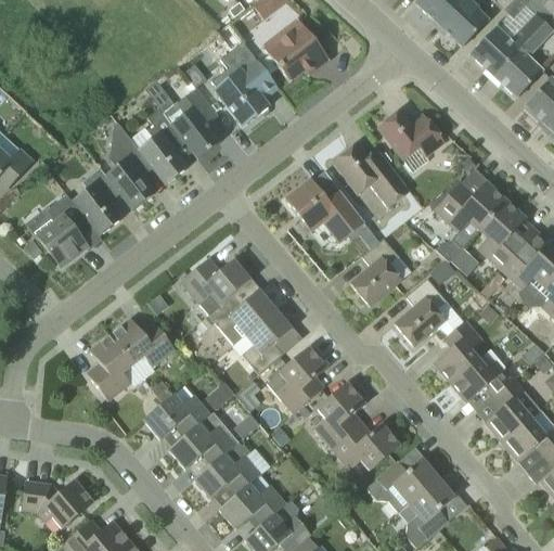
[(263,17),(286,0),(257,0),(253,3),(263,17)]
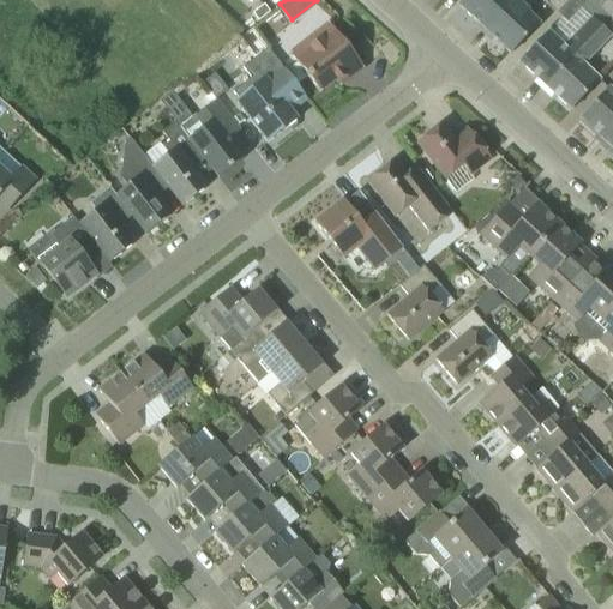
[(462,0),(460,2),(486,26),(510,0),(462,0)]
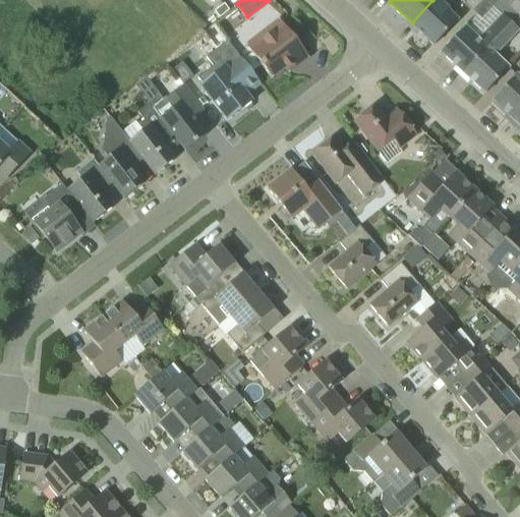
[(432,0),(412,22),(434,43),(458,17),(445,4),(449,0),(432,0)]
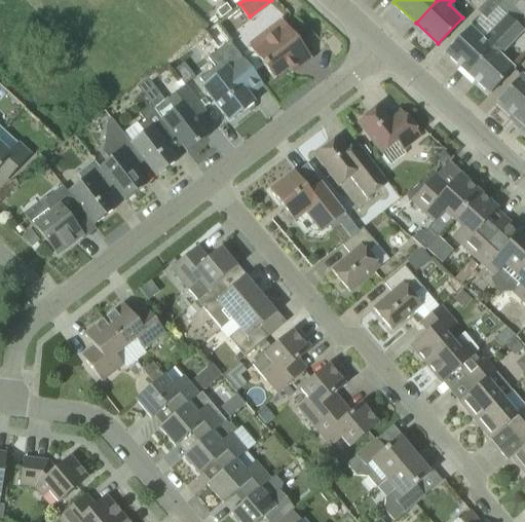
[(502,0),(499,4),(508,12),(484,37),(470,25),(446,50),(467,71),(516,20),(523,27),(524,25),(524,0),(519,0),(502,0)]
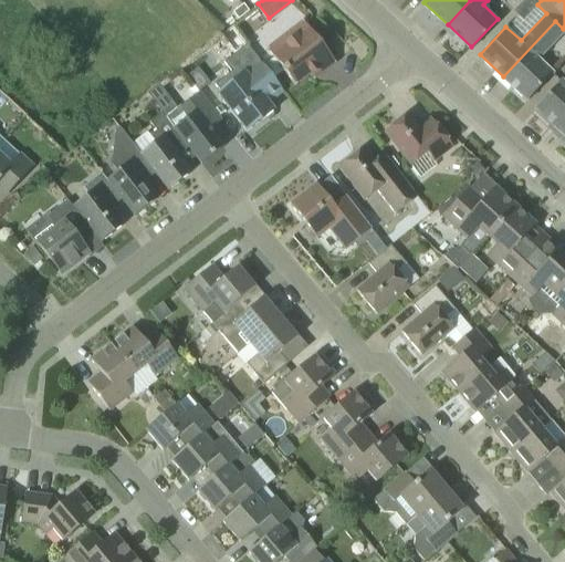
[(504,0),(514,9),(522,0),(504,0)]
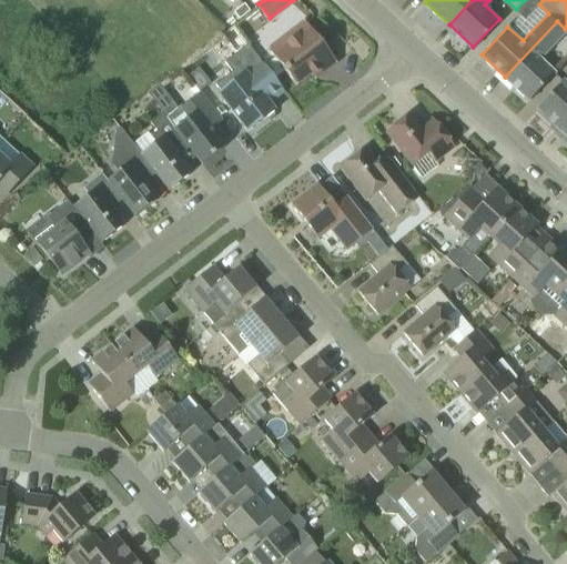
[(524,0),(516,9),(519,12),(526,18),(539,4),(543,0),(524,0)]
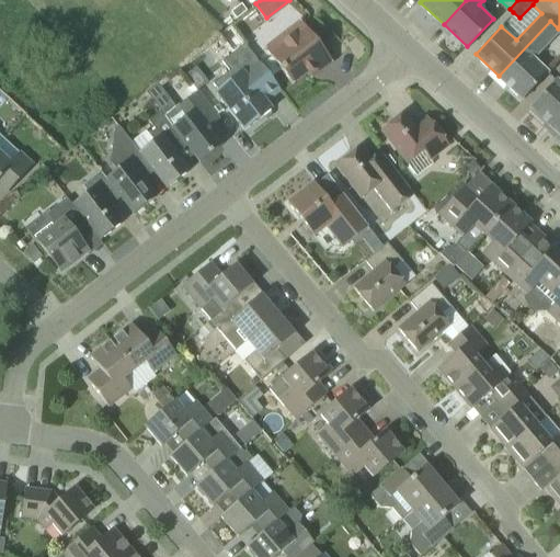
[(231,9),(237,16),(248,8),(242,1),(231,9)]
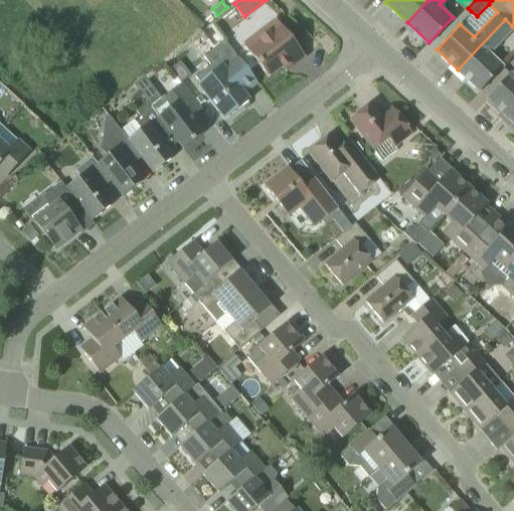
[(292,65),(306,54),(277,16),(243,41),(249,49),(259,61),(270,74),(288,60),(292,65)]
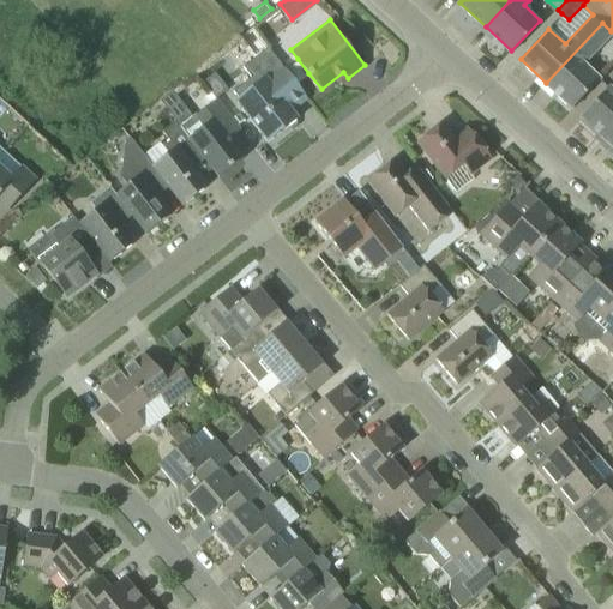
[(602,23),(546,83),(572,107),(600,77),(584,61),(612,32),(611,31),(602,23)]
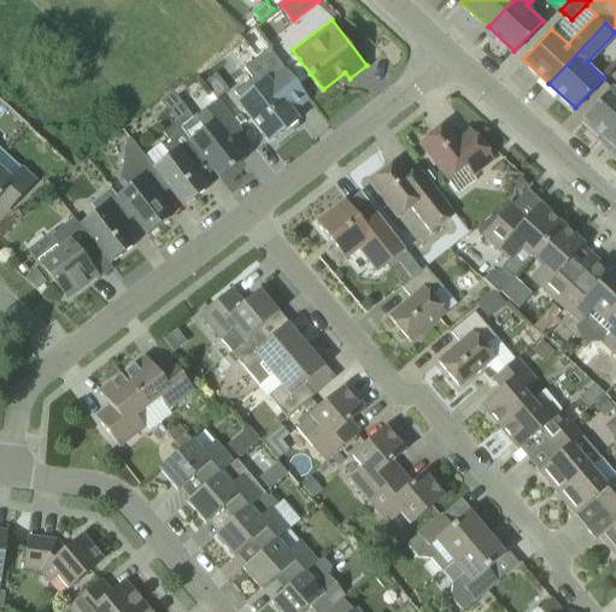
[(254,25),(242,35),(248,43),(260,34),(254,25)]
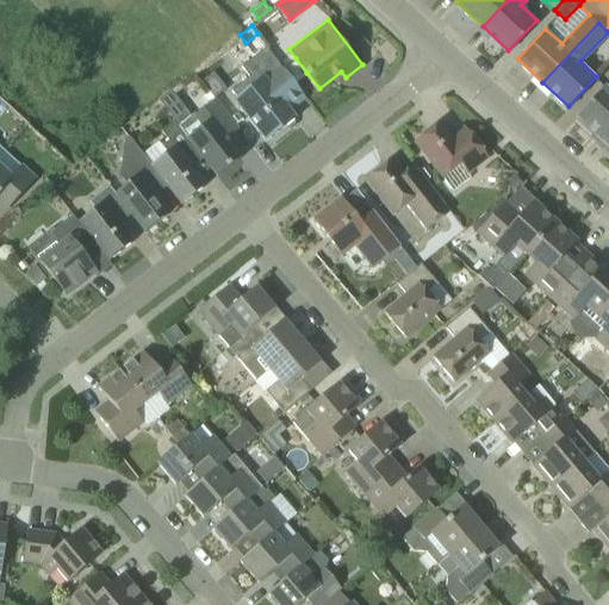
[(234,87),(240,95),(236,98),(267,138),(289,122),(284,114),(291,110),(289,107),(305,94),(294,80),(284,67),(267,44),(243,63),(252,74),(234,87)]
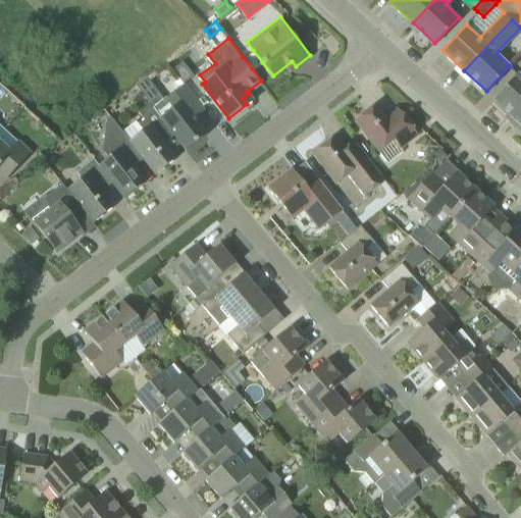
[(253,50),(243,57),(252,68),(262,62),(253,50)]
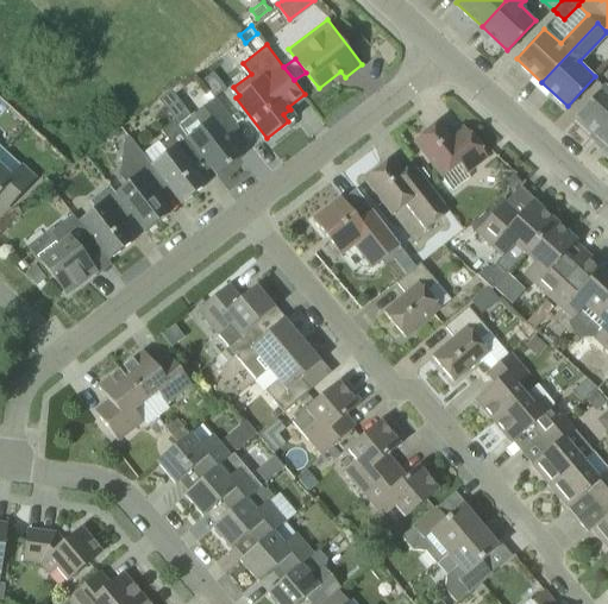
[(607,87),(605,85),(576,114),(602,138),(607,131),(607,87)]
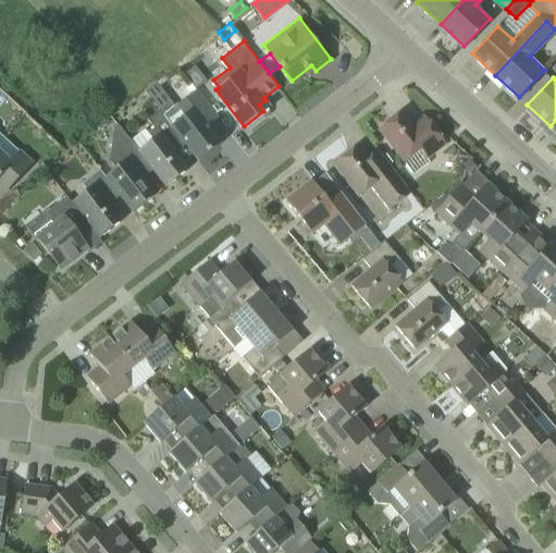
[(192,80),(185,85),(190,93),(197,87),(192,80)]
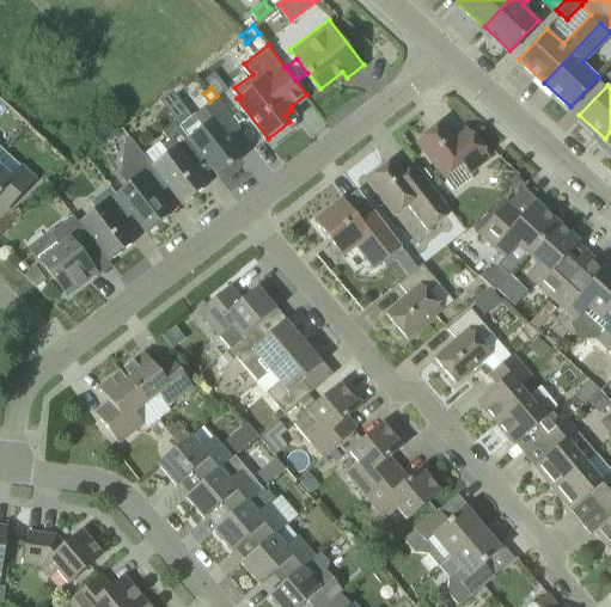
[(227,136),(239,127),(217,96),(209,102),(196,111),(193,108),(177,120),(205,154),(203,154),(219,173),(243,155),(227,136)]
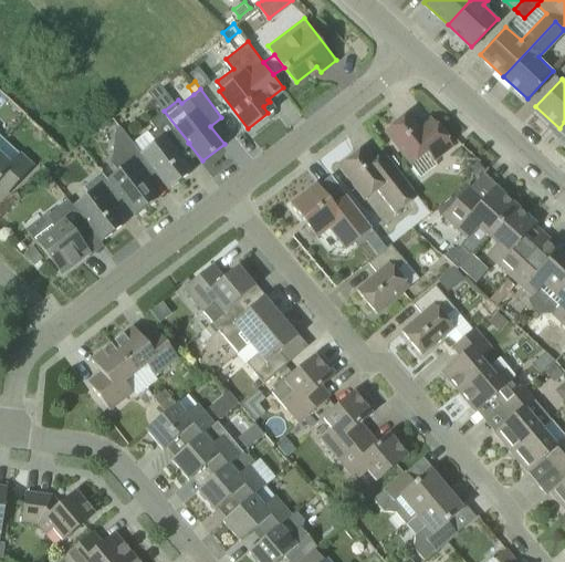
[(164,111),(163,110),(150,118),(157,127),(150,132),(157,139),(142,152),(155,169),(156,169),(158,173),(169,187),(191,169),(186,162),(185,162),(178,152),(188,143),(189,143),(175,125),(164,111)]
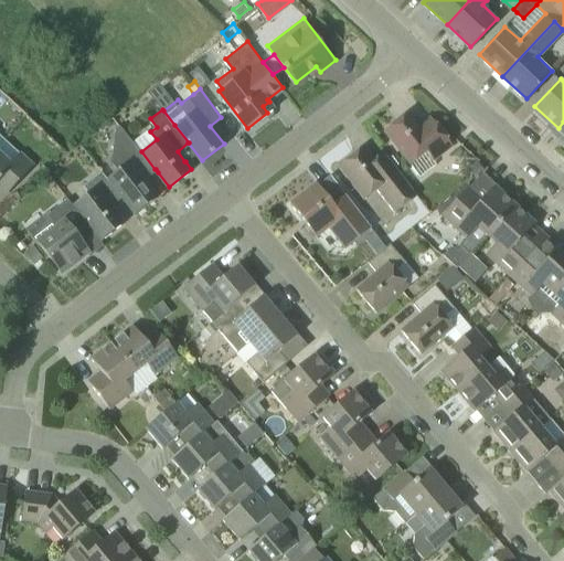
[(424,128),(419,123),(410,109),(384,129),(411,162),(421,175),(436,161),(433,158),(453,144),(435,120),(424,128)]
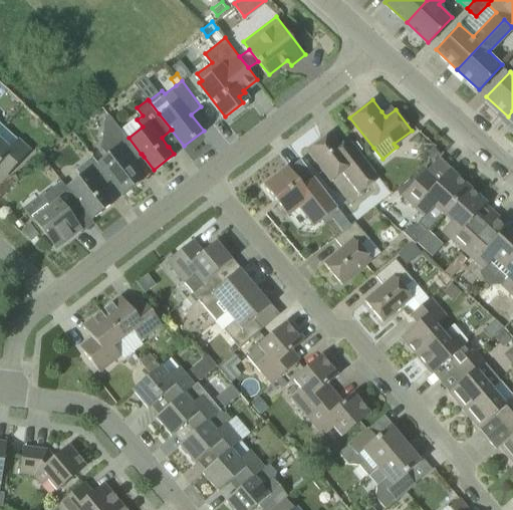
[(98,162),(110,177),(123,193),(144,178),(131,161),(141,154),(129,138),(120,128),(109,112),(105,114),(101,147),(107,154),(98,162)]
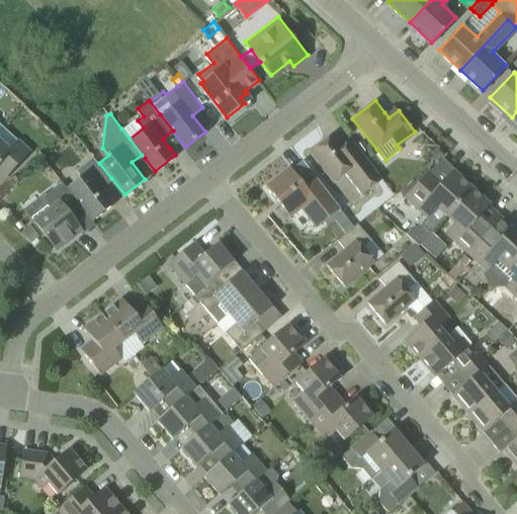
[(347,150),(343,145),(334,133),(311,150),(335,180),(346,172),(362,192),(382,177),(356,143),(347,150)]
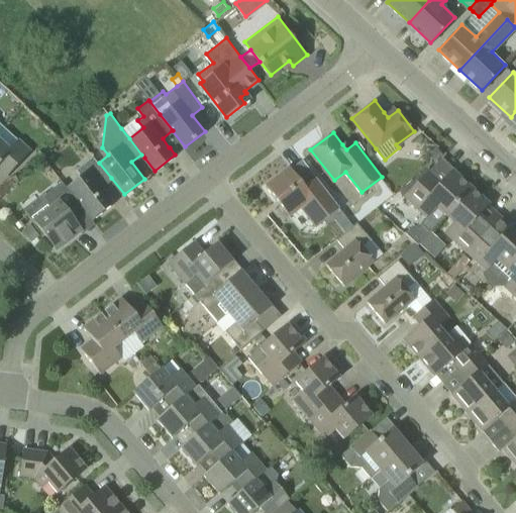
[(0,164),(9,173),(31,148),(18,137),(10,147),(0,137),(0,164)]
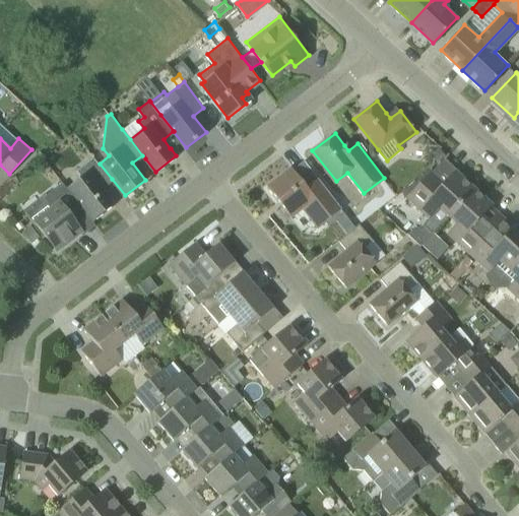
[(435,149),(435,154),(437,159),(445,153),(439,144),(435,149)]
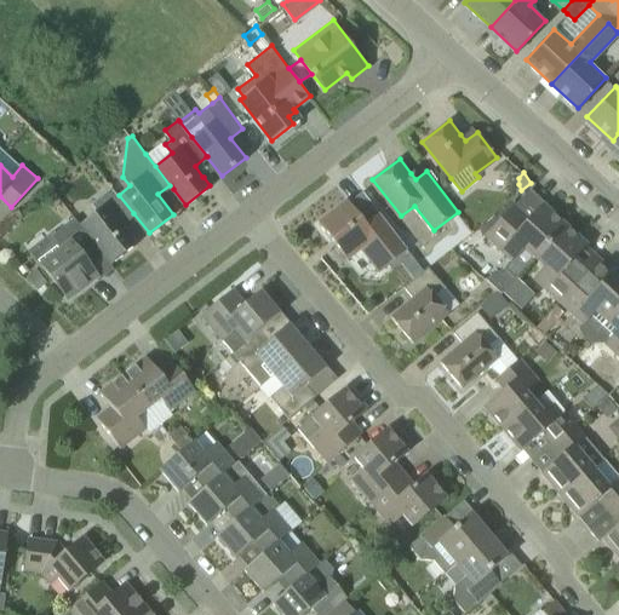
[(82,223),(81,223),(96,242),(97,242),(112,262),(137,242),(121,223),(133,213),(119,195),(112,185),(92,201),(98,211),(82,223)]
